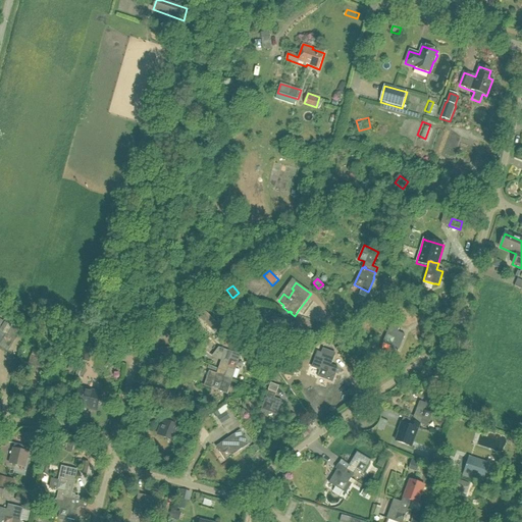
[(393,290),(383,285),(381,292),(390,296),(393,290)]
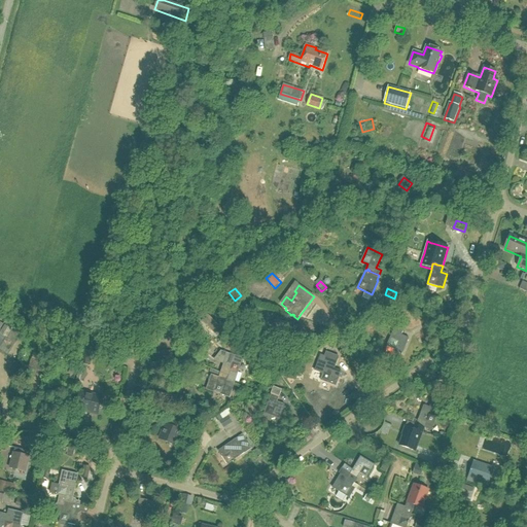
[(380,317),(385,314),(382,308),(376,311),(380,317)]
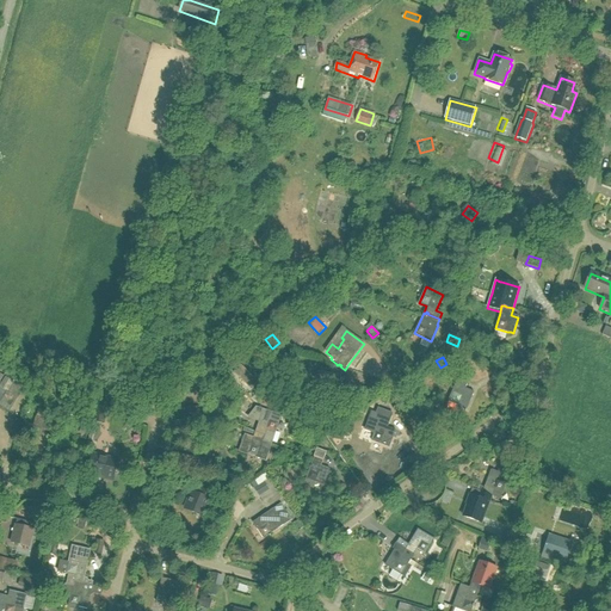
[(343,374),(345,370),(340,366),(341,365),(339,364),(338,365),(337,365),(329,375),(322,369),(315,378),(322,384),(325,388),(328,392),(332,392),(333,390),(338,394),(349,378),(343,374)]
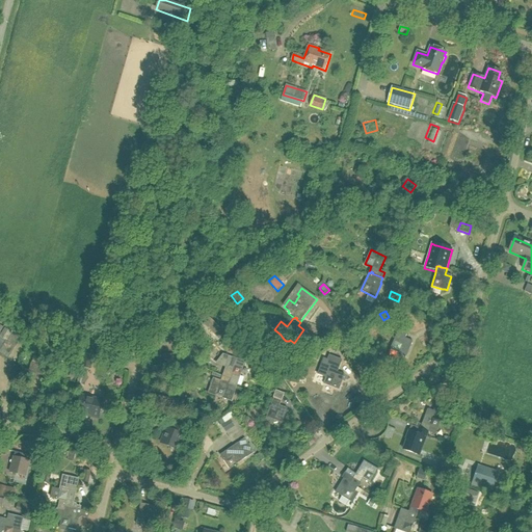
[(4,328),(0,335),(0,337),(2,339),(5,341),(15,347),(20,338),(4,328)]
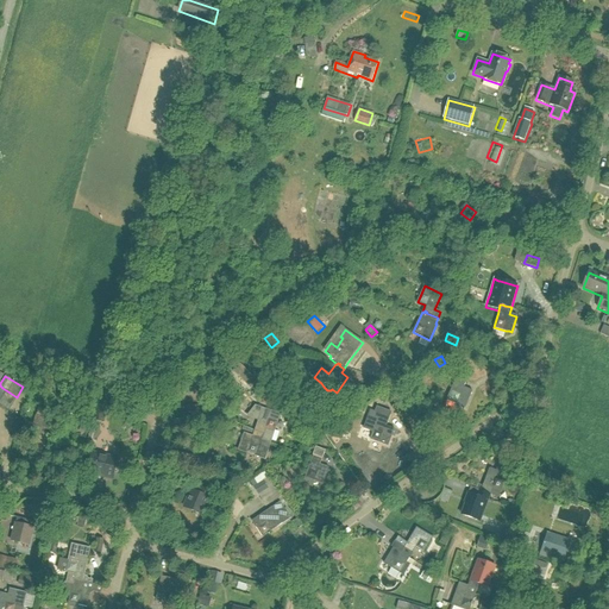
[(465,407),(472,391),(464,388),(466,382),(456,377),(452,384),(454,384),(449,400),(465,407)]
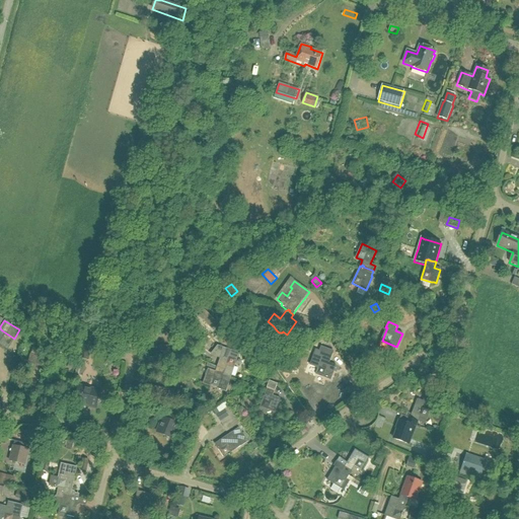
[(211,332),(216,329),(212,322),(207,324),(211,332)]
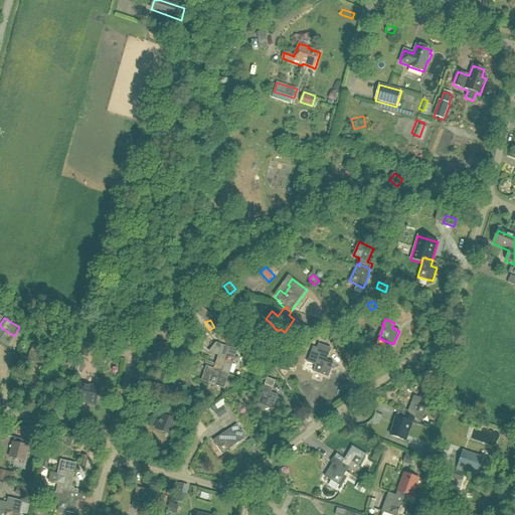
[(5,330),(0,337),(0,343),(7,348),(14,336),(5,330)]
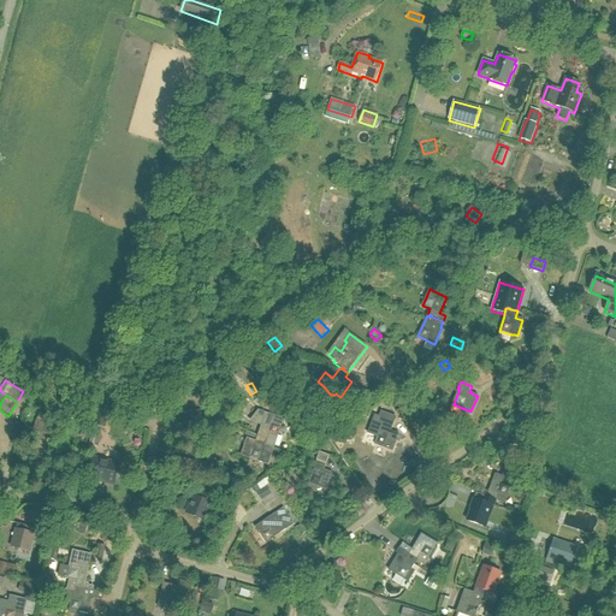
[(205,421),(205,412),(190,412),(190,420),(205,421)]
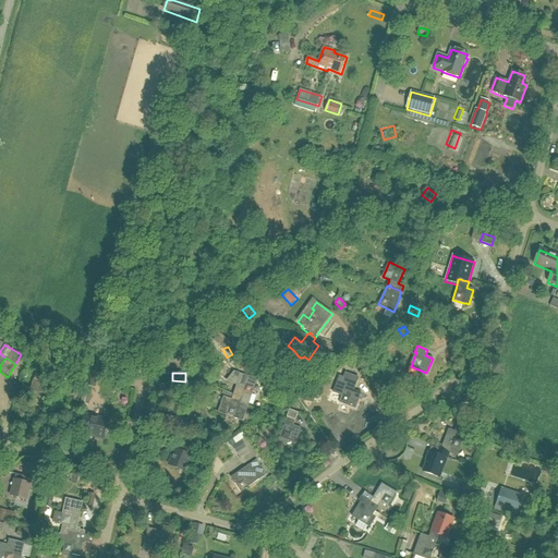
[(239,403),(247,407),(256,380),(232,373),(226,383),(238,386),(237,389),(234,388),(232,396),(235,397),(237,396),(239,397),(239,398),(241,399),(239,403)]
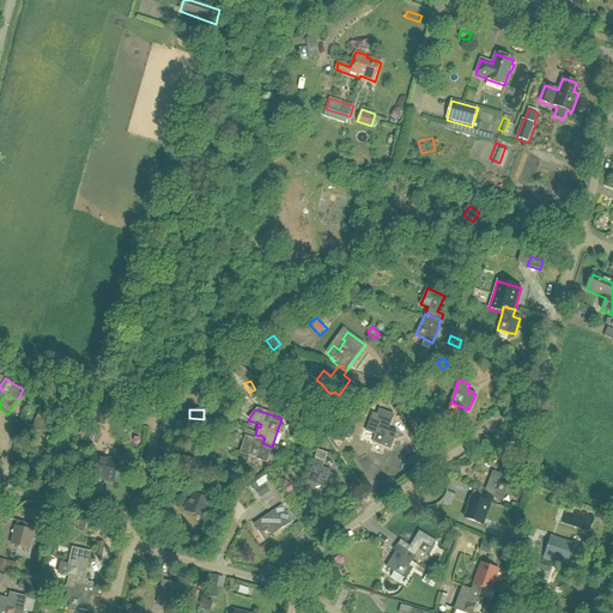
[(390,449),(396,432),(389,430),(394,416),(380,411),(376,422),(380,423),(378,428),(374,443),(390,449)]
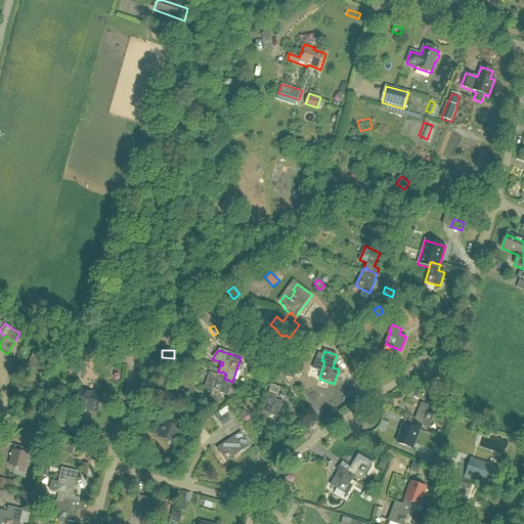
[(76,367),(78,358),(67,355),(63,364),(76,367)]
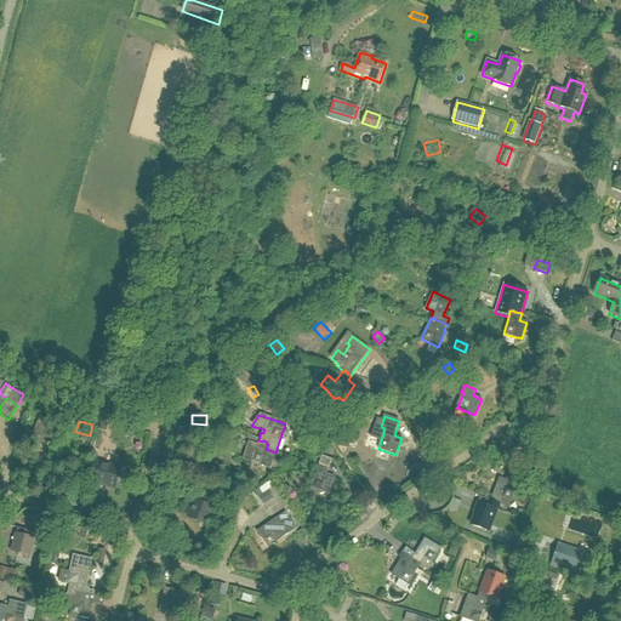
[(36,425),(32,438),(30,443),(39,445),(36,450),(39,451),(39,450),(41,450),(41,451),(47,454),(50,449),(49,446),(53,431),(52,431),(49,429),(47,428),(36,425)]
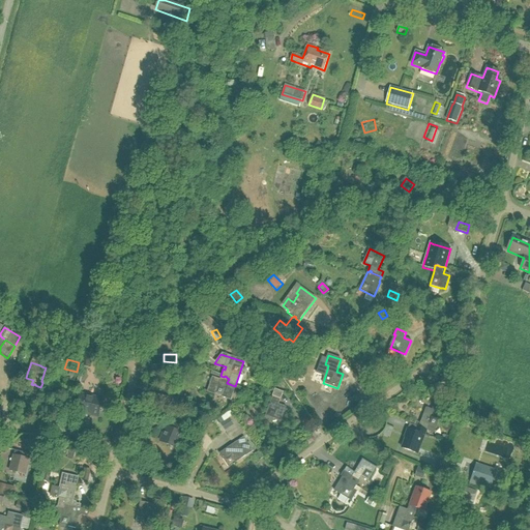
[(150,375),(159,375),(159,364),(150,364),(150,375)]
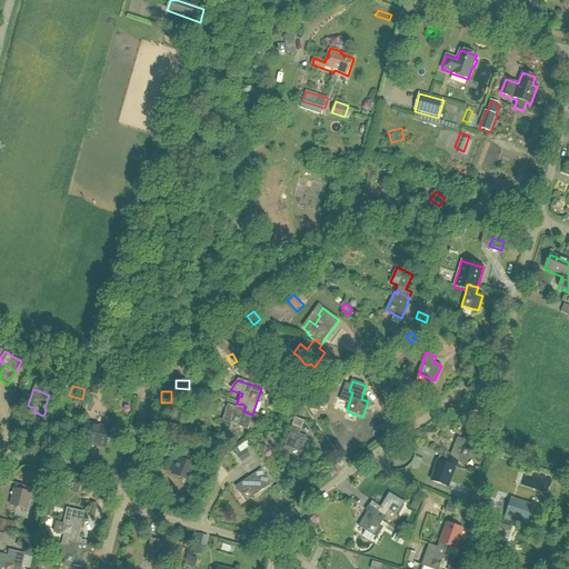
[(248,429),(252,415),(243,411),(246,407),(243,406),(243,405),(241,403),(240,405),(237,403),(230,400),(223,421),(248,429)]
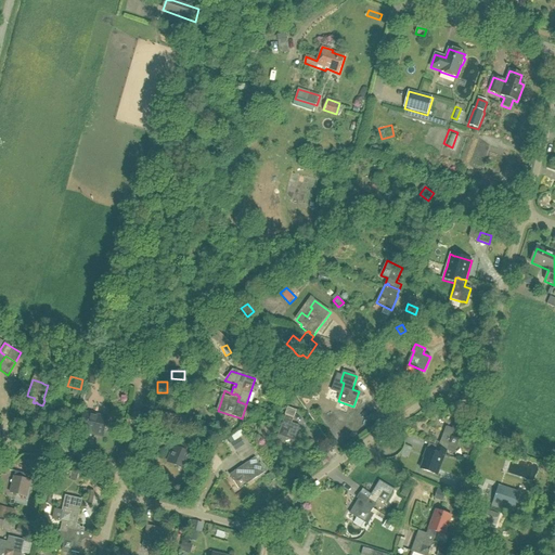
[(301,400),(311,401),(312,394),(302,391),(301,400)]
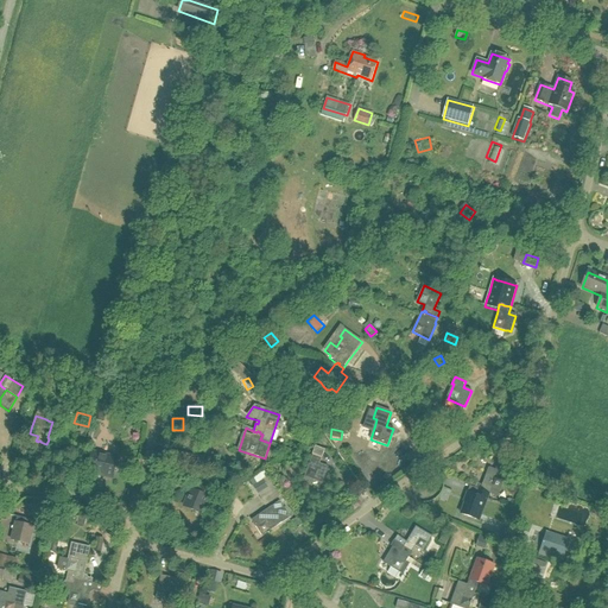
[(322,485),(328,468),(320,464),(324,451),(315,448),(304,479),(322,485)]
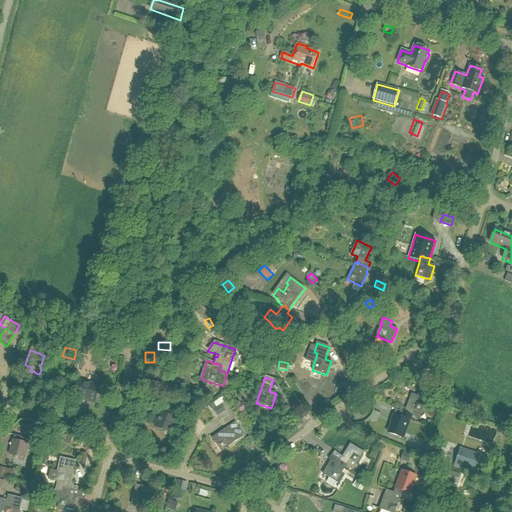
[(99,386),(92,384),(92,382),(80,380),(79,385),(78,385),(76,394),(81,395),(79,400),(95,404),(99,386)]
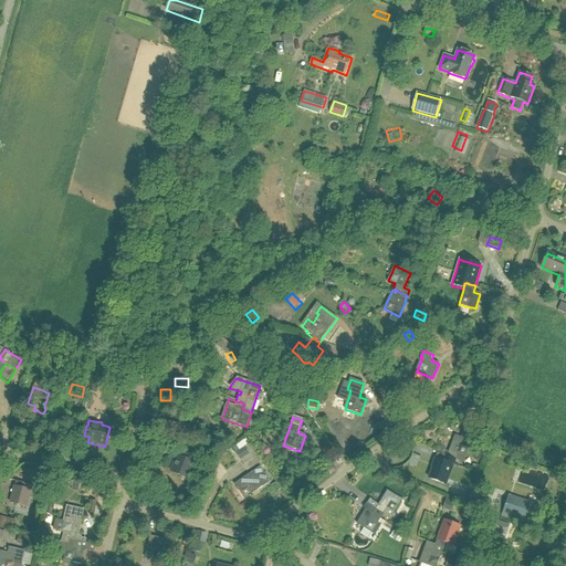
[(161,421),(159,430),(186,435),(188,427),(161,421)]
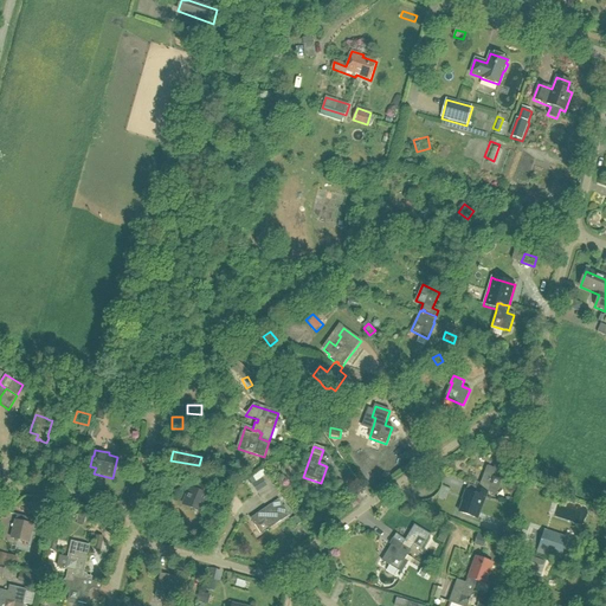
[(481,482),(478,488),(482,489),(483,488),(487,490),(485,491),(488,492),(496,496),(508,464),(497,461),(494,469),(488,466),(482,482),(481,482)]
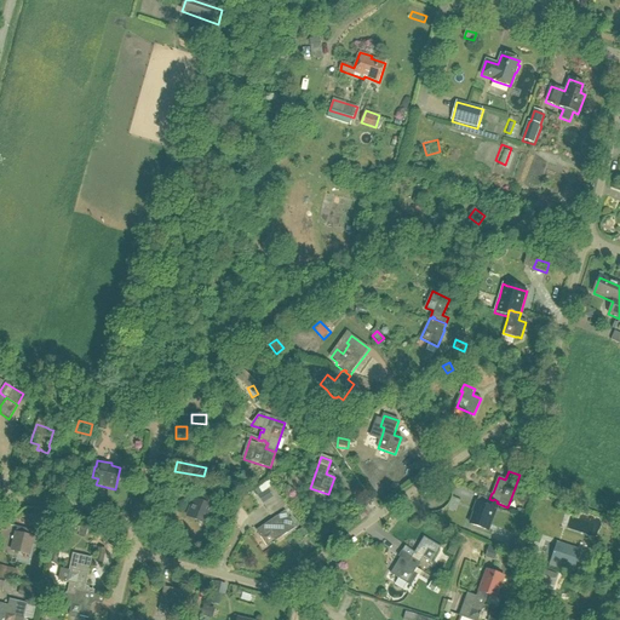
[(270,517),(287,507),(270,481),(259,488),(263,494),(258,497),(270,517)]
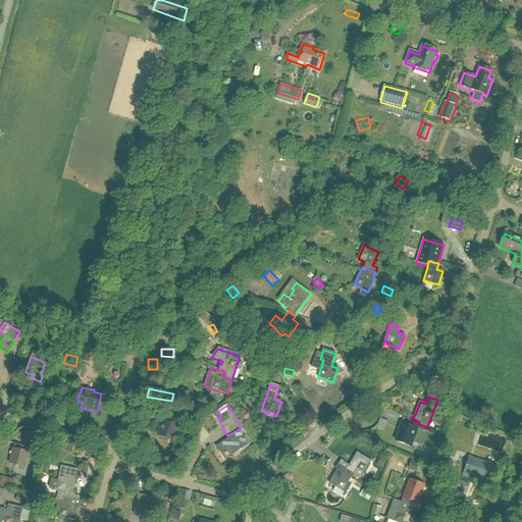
[(398,432),(394,441),(399,444),(411,448),(417,429),(418,428),(420,424),(418,423),(419,422),(416,420),(415,421),(412,420),(412,421),(403,418),(402,423),(400,422),(397,431),(398,432)]
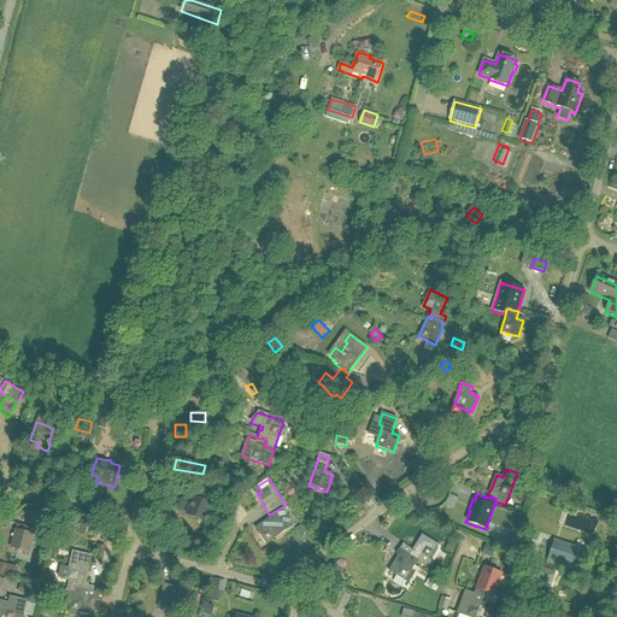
[(212,507),(216,499),(206,495),(204,501),(194,498),(188,515),(205,522),(211,506),(212,507)]
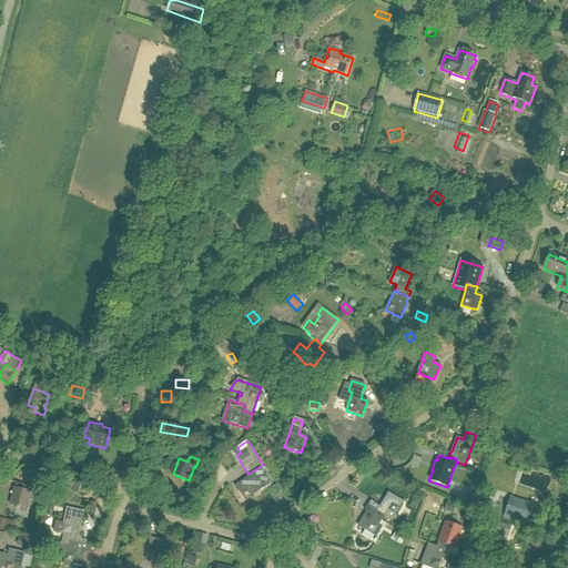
[(244,501),(263,489),(272,484),(262,469),(249,478),(235,487),(244,501)]
